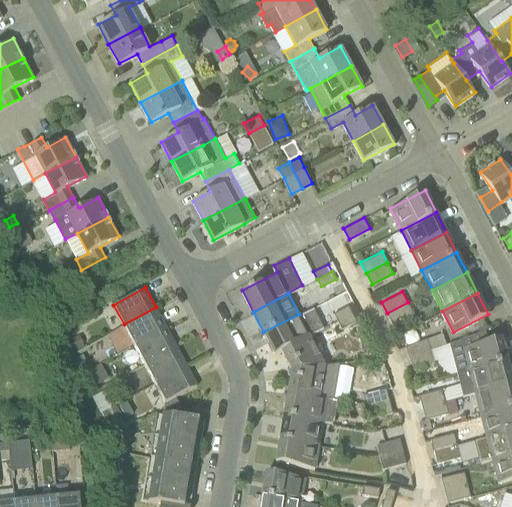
[(408,302),(387,313),(392,324),(414,313),(408,302)]
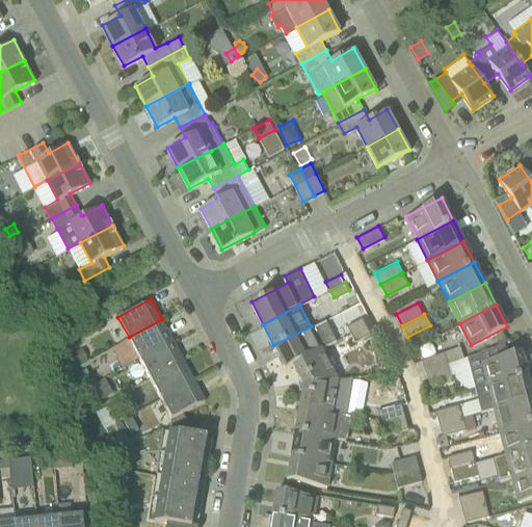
[(347,324),(351,332),(366,324),(363,316),(347,324)]
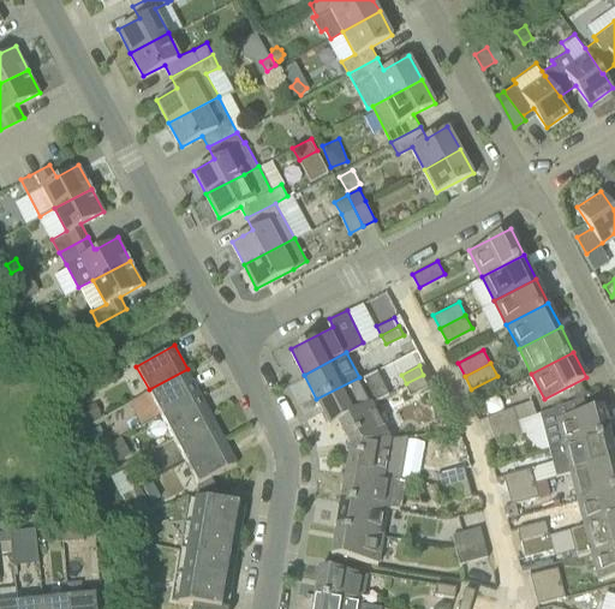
[(144,421),(160,411),(161,412),(199,392),(187,369),(149,389),(149,390),(132,399),(144,421)]
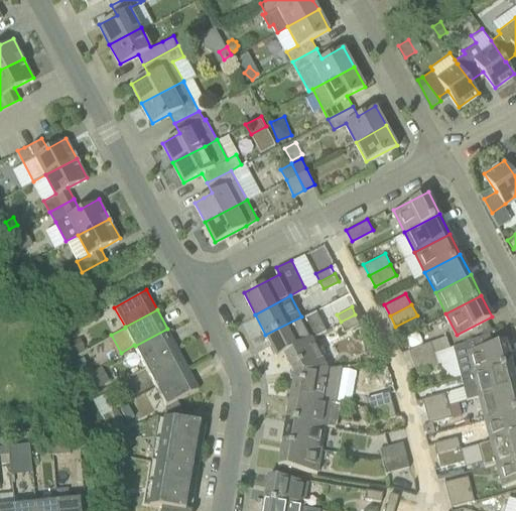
[(355,314),(341,322),(345,330),(359,322),(355,314)]
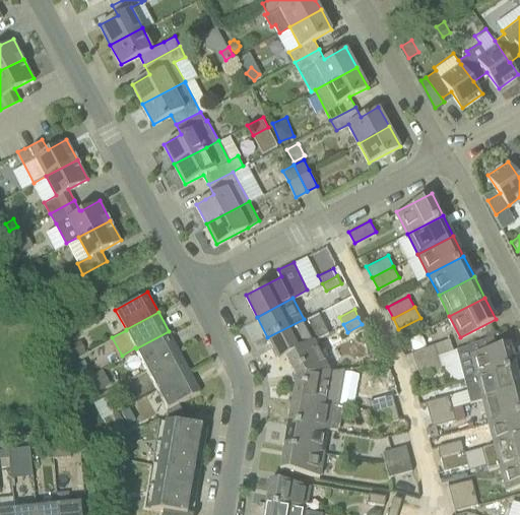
[(304,319),(267,337),(278,359),(285,356),(285,355),(314,339),(304,319)]
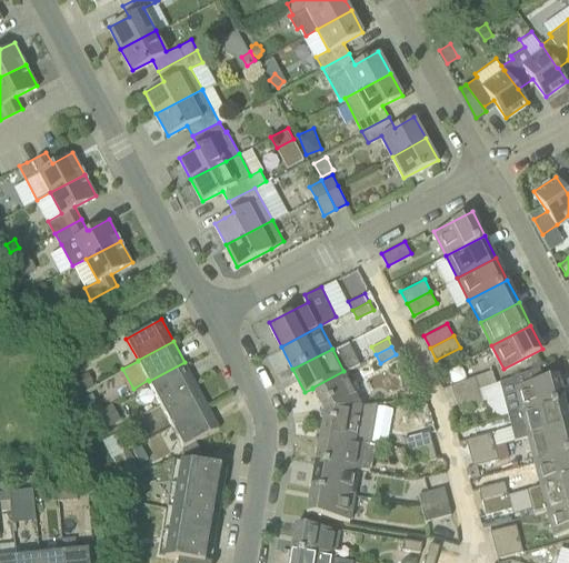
[(185,362),(149,381),(160,402),(196,383),(185,362)]
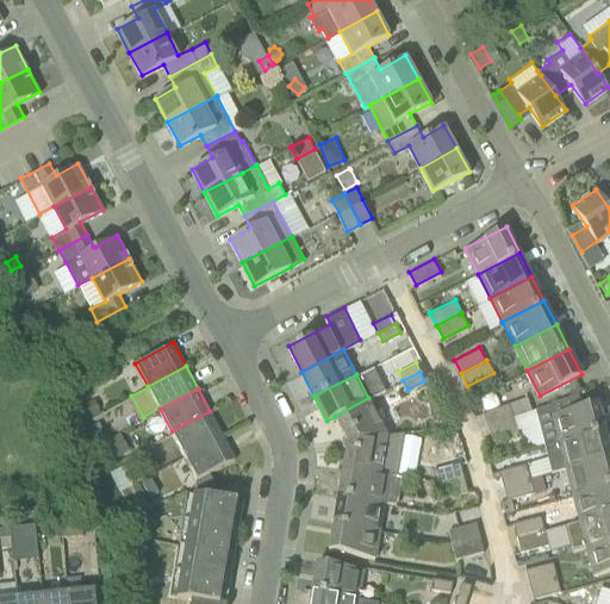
[(536,408),(545,444),(558,441),(604,429),(597,400),(583,405),(578,392),(536,408)]
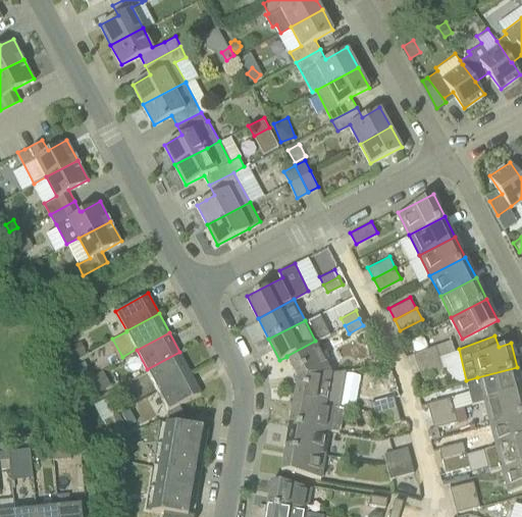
[(75,357),(87,351),(81,340),(69,346),(75,357)]
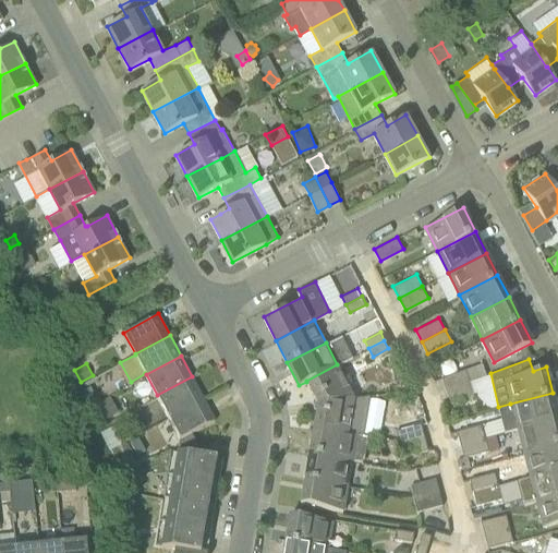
[(317,403),(353,396),(337,364),(306,381),(306,382),(317,403)]
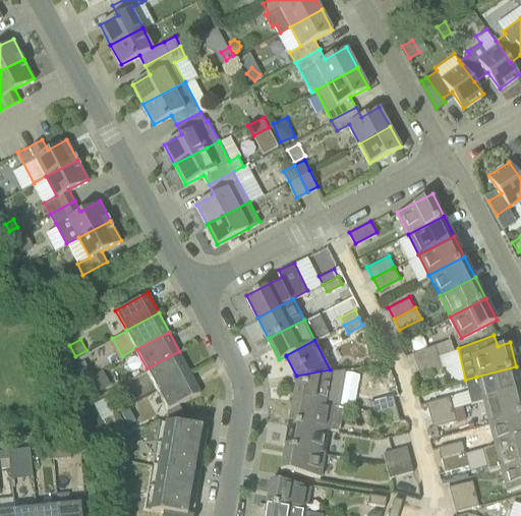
[(412,351),(416,363),(439,355),(435,343),(412,351)]
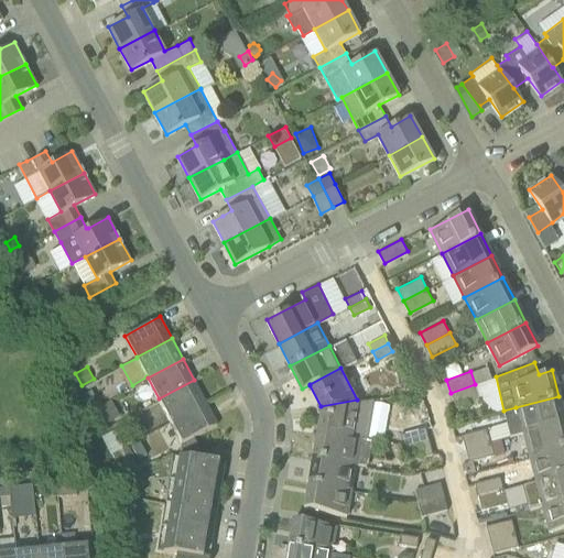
[(194,380),(159,398),(170,420),(206,402),(194,380)]
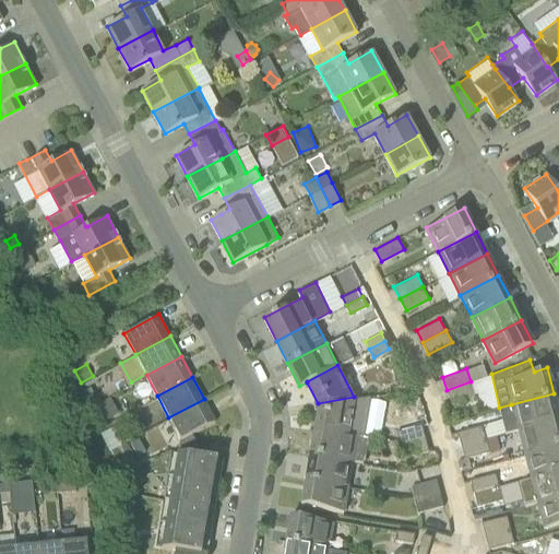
[(471,381),(447,390),(451,403),(476,395),(471,381)]
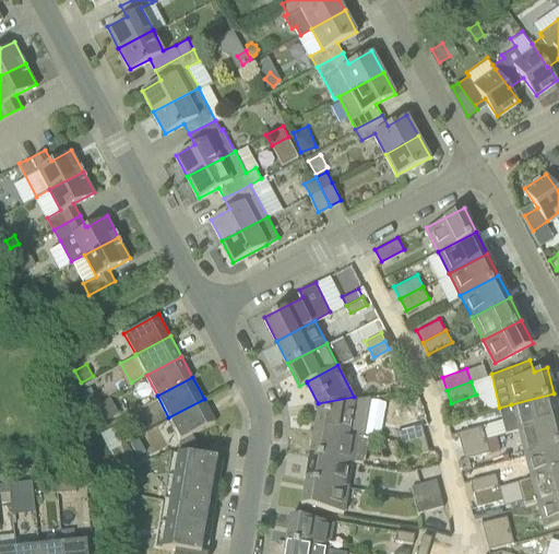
[(81,390),(88,405),(98,401),(90,386),(81,390)]
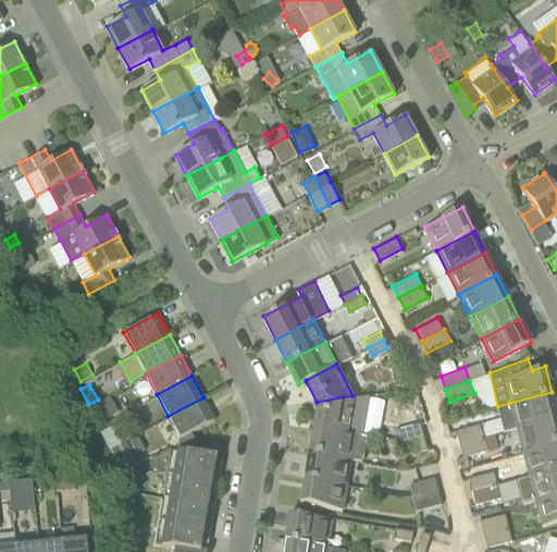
[(509,403),(516,427),(556,415),(556,412),(552,392),(509,403)]
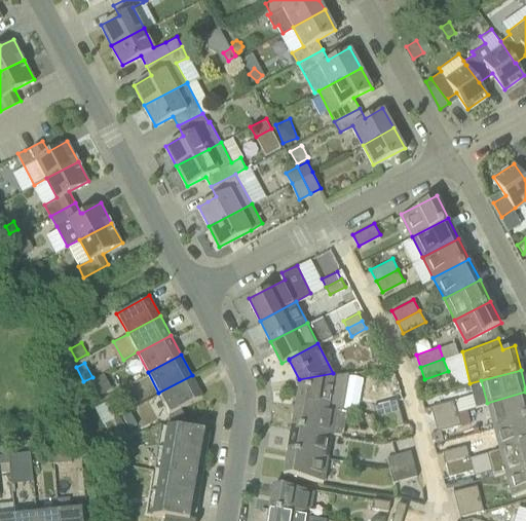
[(90,397),(112,385),(104,371),(92,378),(92,377),(83,381),(90,397)]
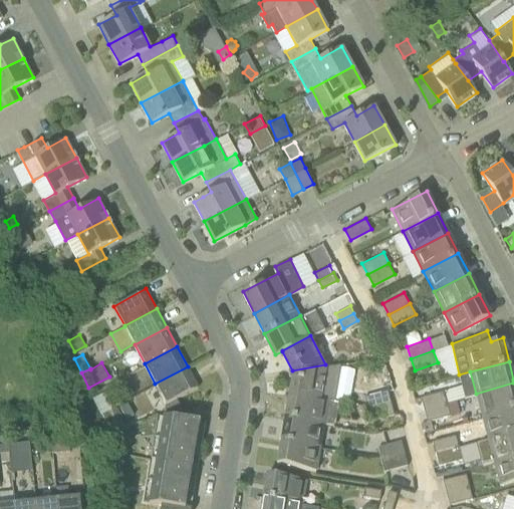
[(320,398),(325,364),(292,370),(289,393),(320,399),(320,398)]
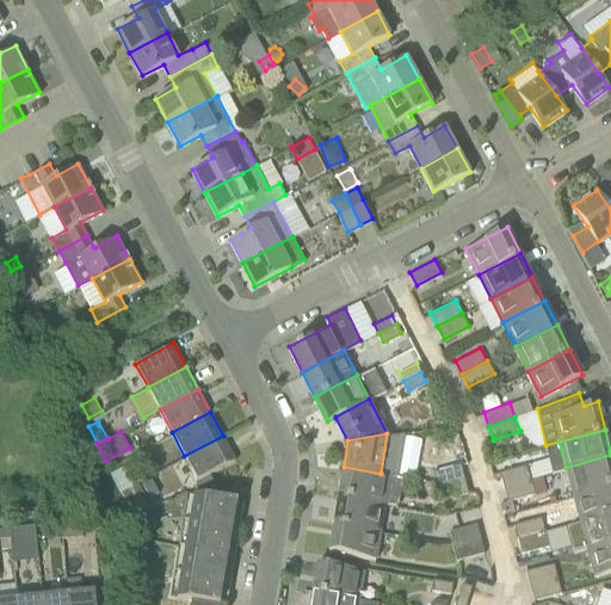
[(209,471),(209,473),(235,458),(223,436),(184,456),(197,479),(209,471)]
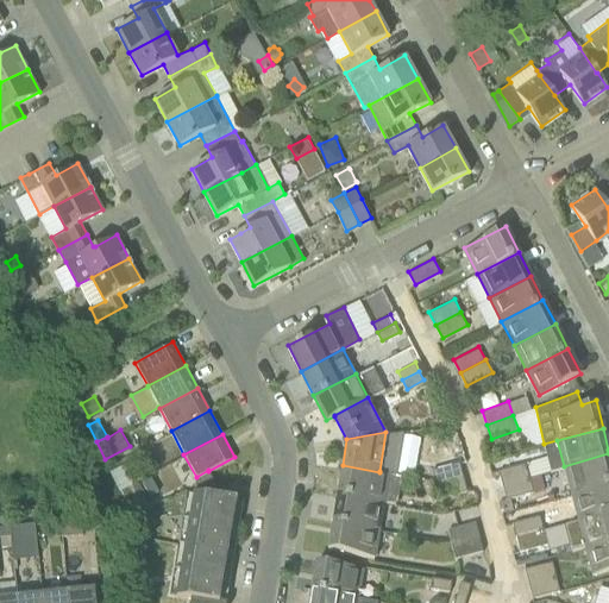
[(608,453),(564,466),(571,492),(608,482),(608,453)]
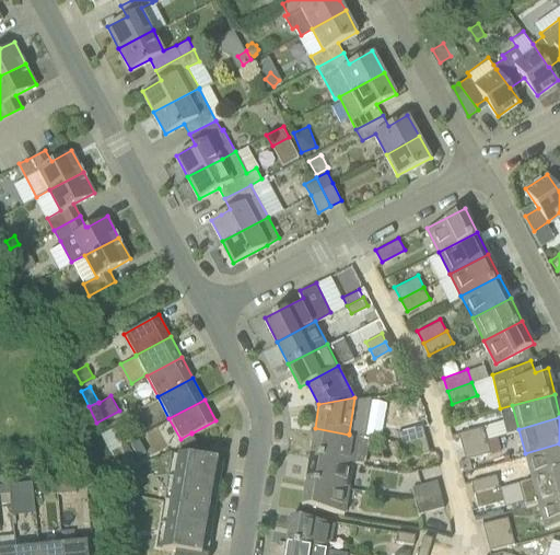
[(121,423),(103,432),(102,432),(111,448),(129,438),(121,423)]
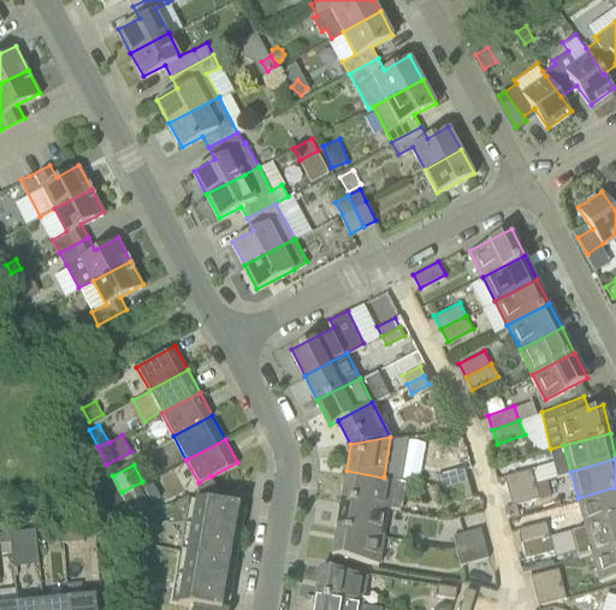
[(437,472),(440,487),(468,480),(465,465),(437,472)]
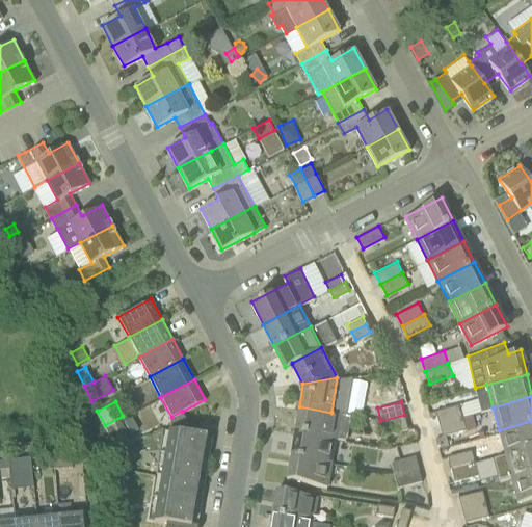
[(439,422),(462,416),(458,403),(435,410),(439,422)]
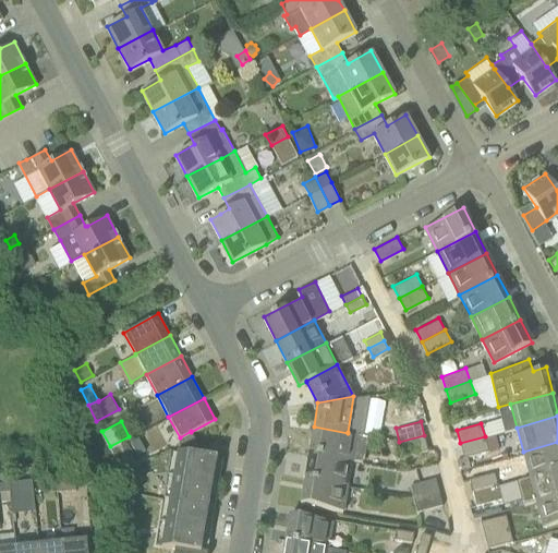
[(348,433),(314,427),(310,452),(351,458),(356,433),(348,432),(348,433)]
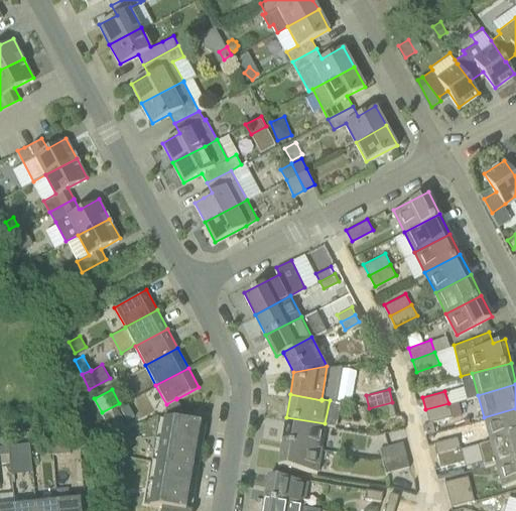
[(164,416),(156,460),(149,503),(149,504),(163,506),(168,507),(167,510),(184,510),(192,466),(201,423),(201,422),(179,418),(181,406),(176,399),(176,398),(166,404),(164,416)]
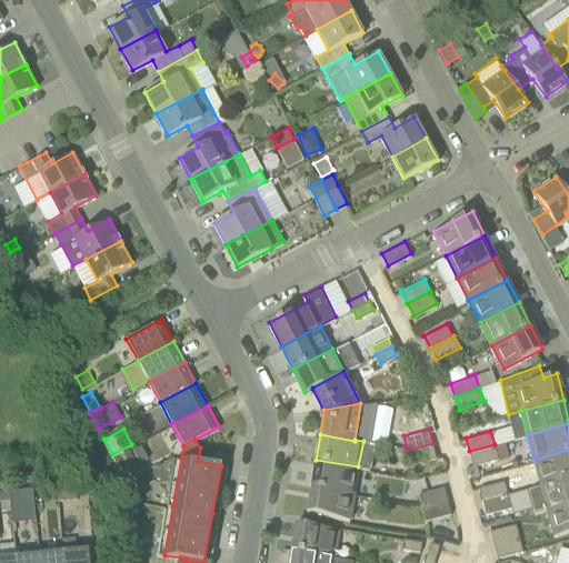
[(141,443),(132,448),(139,461),(148,456),(141,443)]
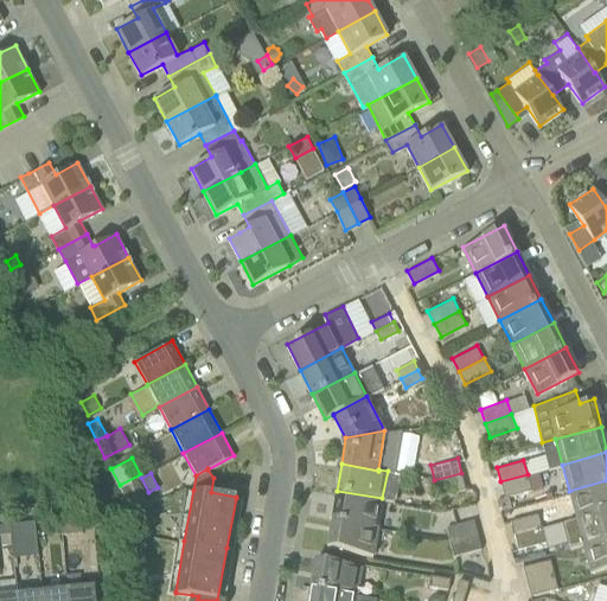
[(461,473),(434,480),(438,494),(465,487),(461,473)]
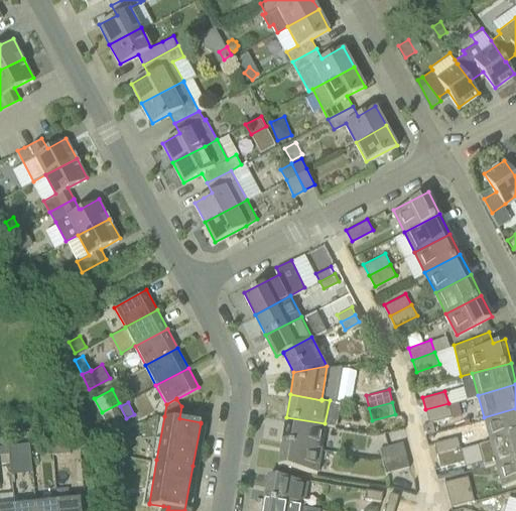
[(452,415),(448,403),(425,409),(428,421),(452,415)]
